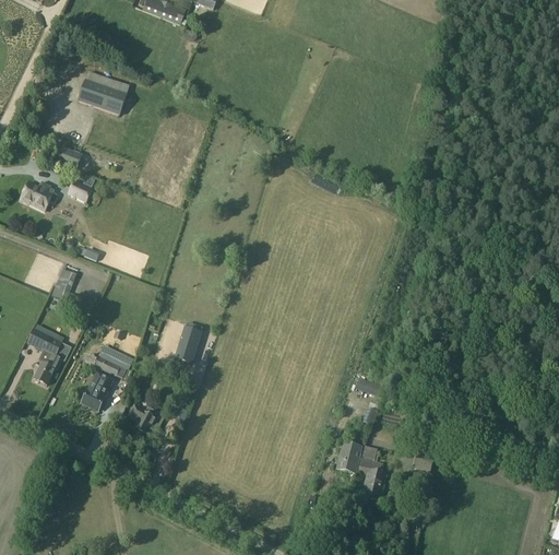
[(145,0),(142,8),(179,23),(186,8),(165,0),(145,0)]
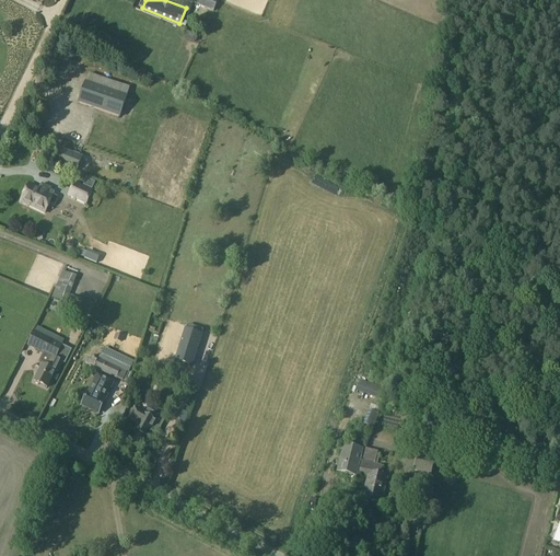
[(187,26),(184,34),(194,38),(197,31),(187,26)]
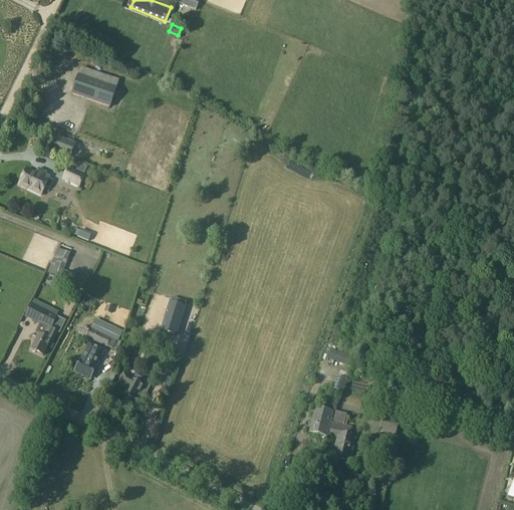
[(81,64),(78,71),(116,84),(118,77),(81,64)]
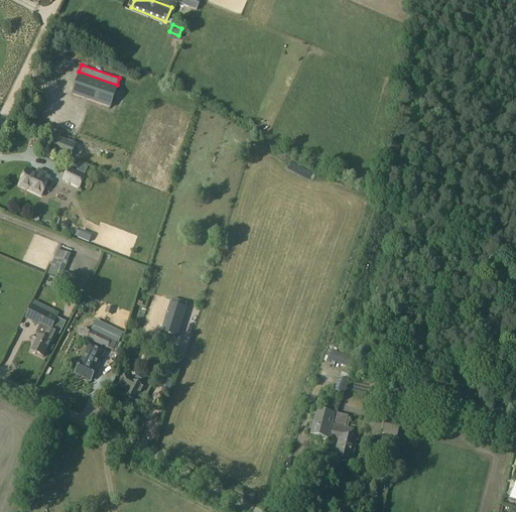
[(117,85),(79,72),(78,72),(71,92),(111,105),(117,85)]
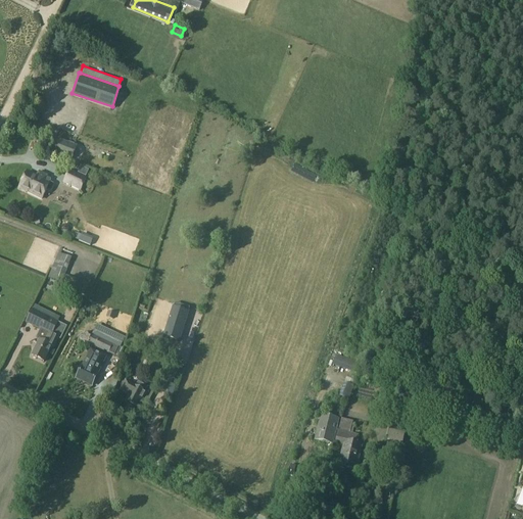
[(53,149),(72,156),(76,143),(58,136),(53,149)]
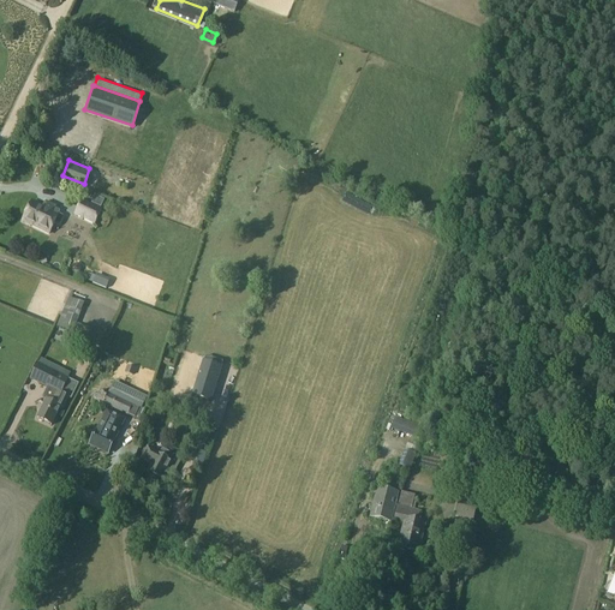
[(31,196),(21,217),(48,231),(54,219),(58,221),(60,220),(63,214),(63,211),(58,209),(59,207),(45,199),(43,202),(31,196)]
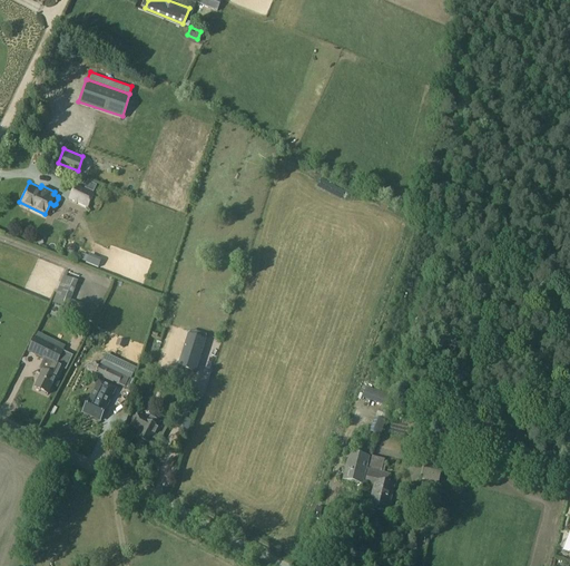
[(75,182),(69,195),(88,204),(94,191),(75,182)]
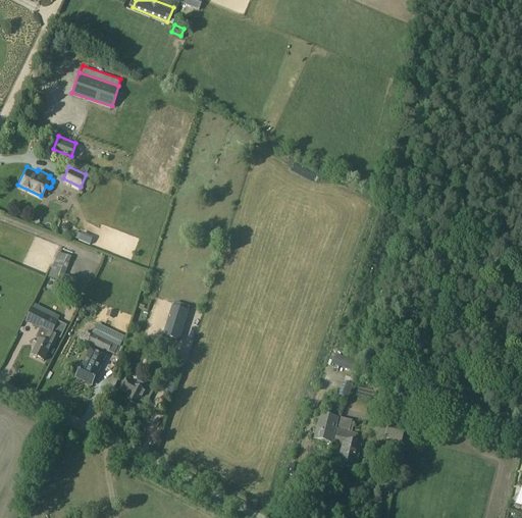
[(58,249),(49,274),(61,279),(64,271),(62,270),(69,254),(58,249)]
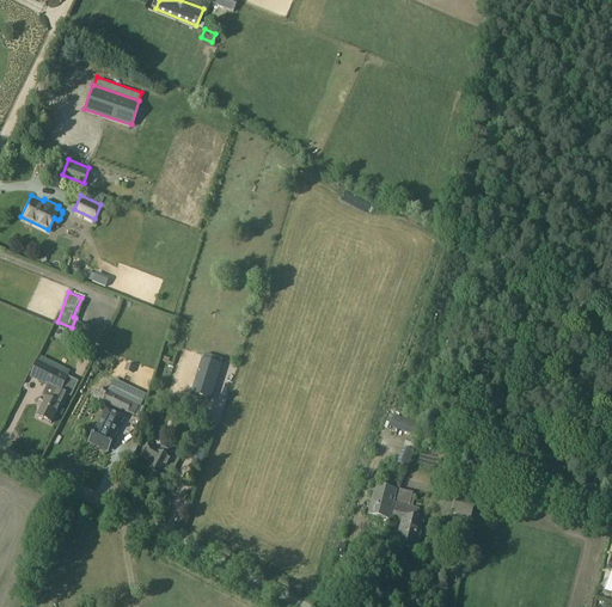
[(72,327),(71,329),(80,332),(79,335),(86,337),(89,331),(91,324),(75,318),(72,327)]
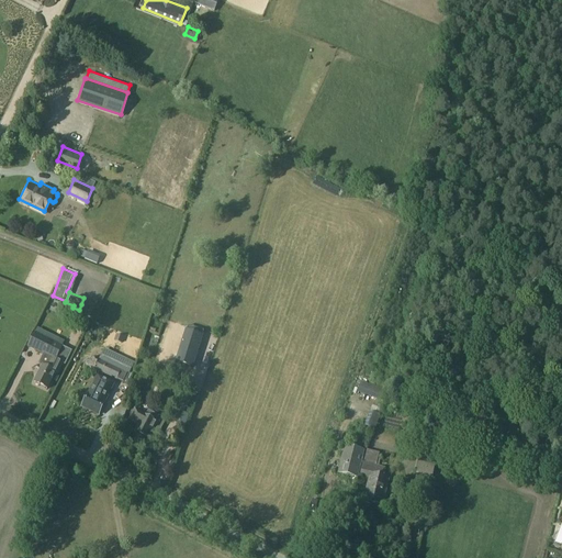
[(186,327),(176,358),(192,364),(202,333),(186,327)]
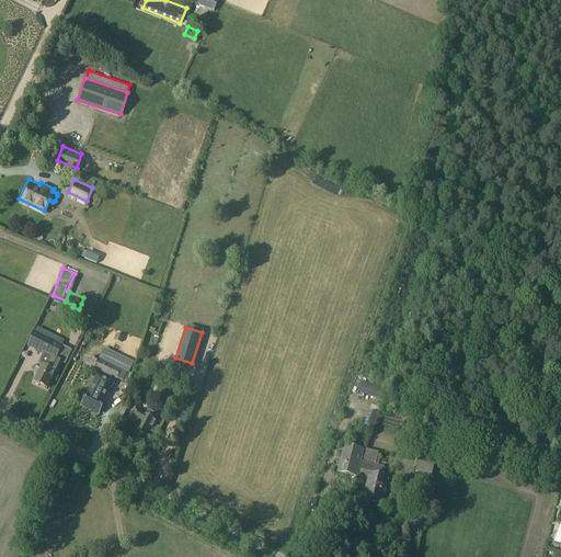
[(34,328),(26,343),(50,355),(55,357),(61,343),(34,328)]
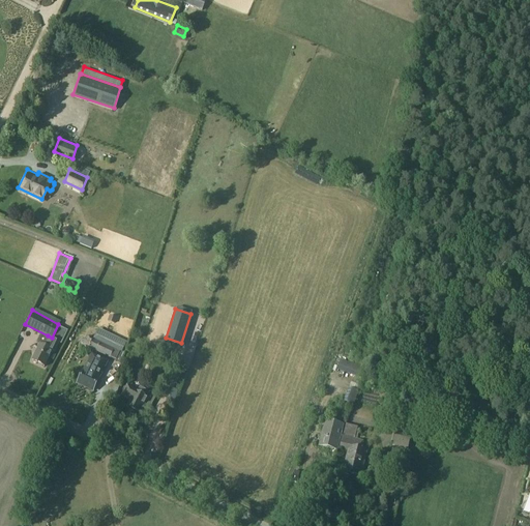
[(110,312),(107,318),(115,321),(117,315),(110,312)]
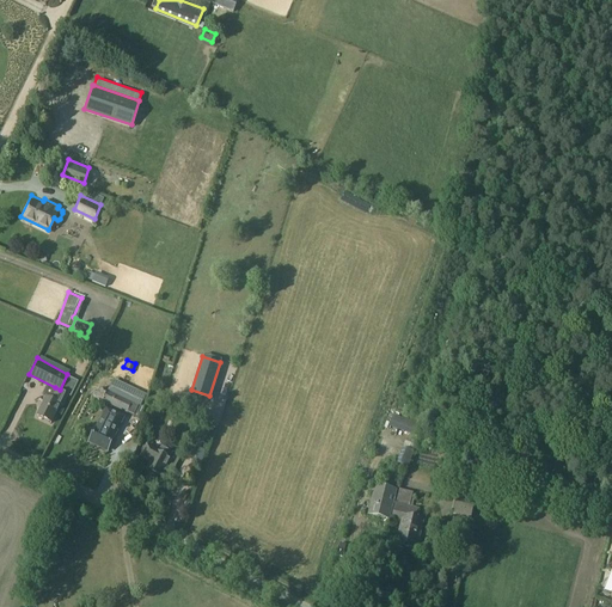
[(117,381),(114,391),(132,399),(127,409),(139,415),(144,404),(144,403),(142,403),(146,394),(117,381)]
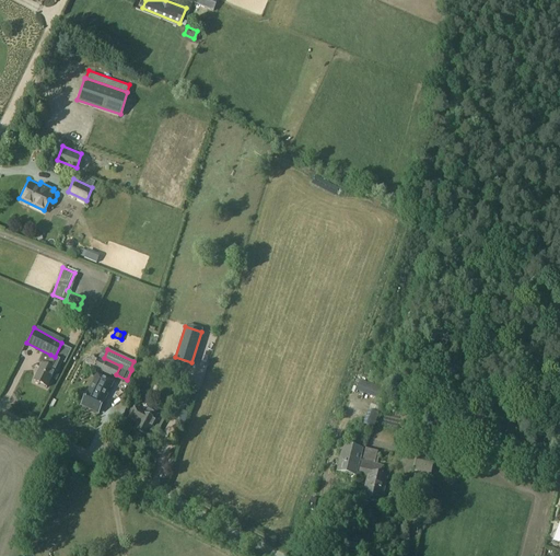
[(46,362),(43,360),(34,378),(47,384),(60,359),(55,357),(50,355),(46,362)]
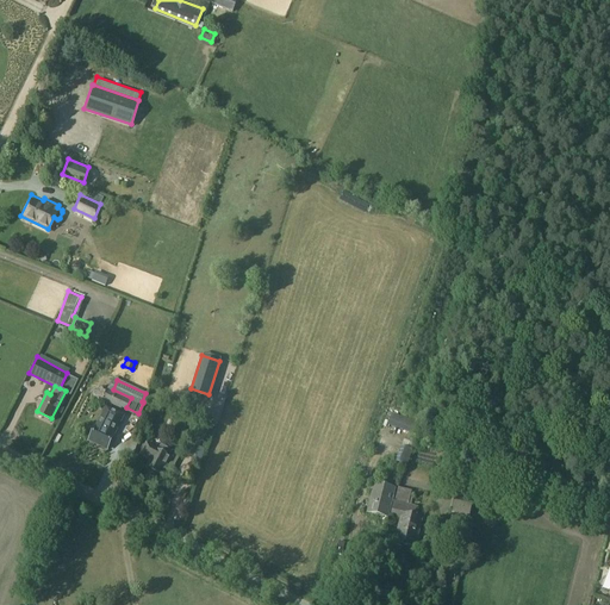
[(131,398),(113,390),(107,386),(103,397),(126,407),(131,398)]
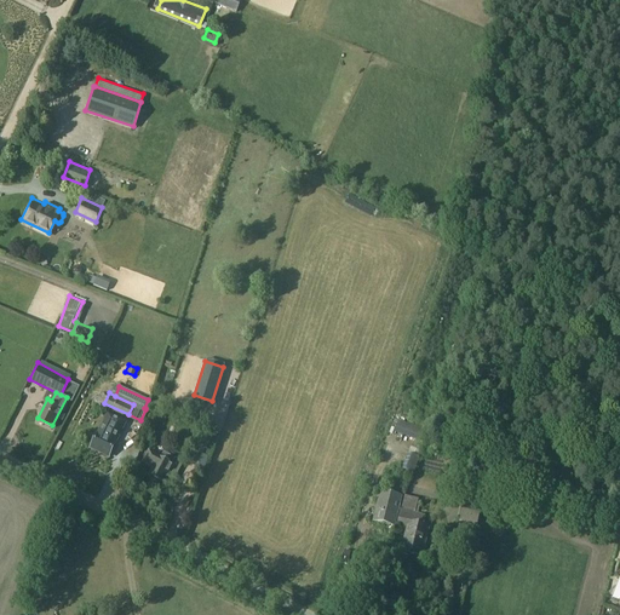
[(98,430),(90,444),(108,454),(116,438),(114,437),(115,434),(118,435),(122,423),(105,414),(103,419),(102,419),(97,429),(98,430)]
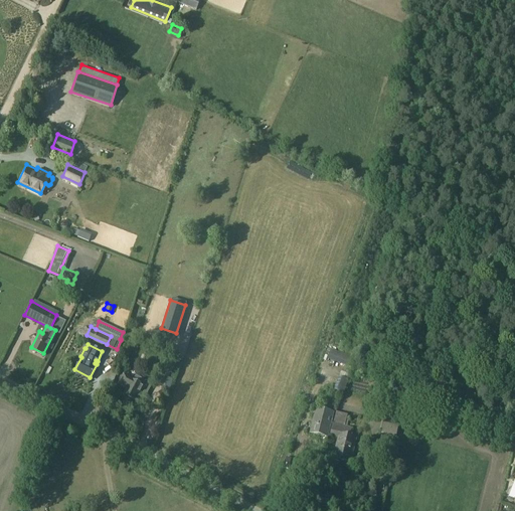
[(330,347),(327,356),(352,365),(355,356),(353,355),(355,350),(340,345),(338,349),(330,347)]
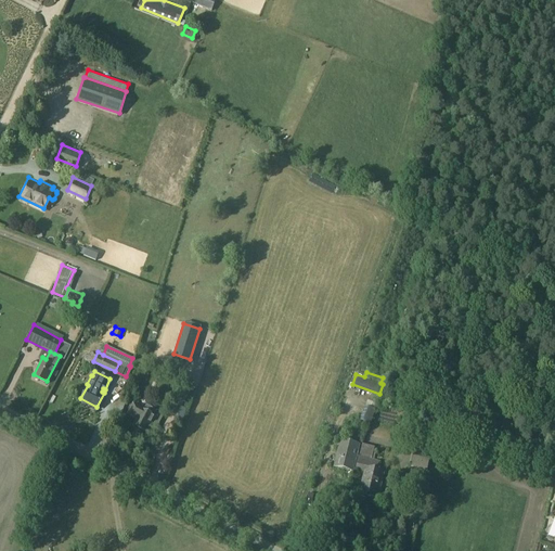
[(127,411),(137,415),(133,423),(146,430),(154,415),(159,419),(163,411),(146,402),(145,406),(133,400),(127,411)]
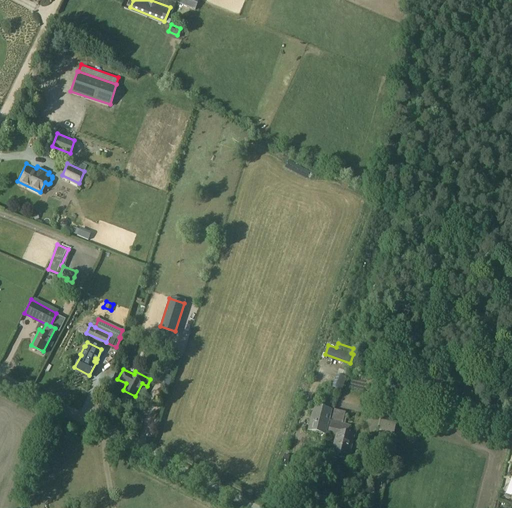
[(458,381),(461,372),(455,369),(451,378),(458,381)]
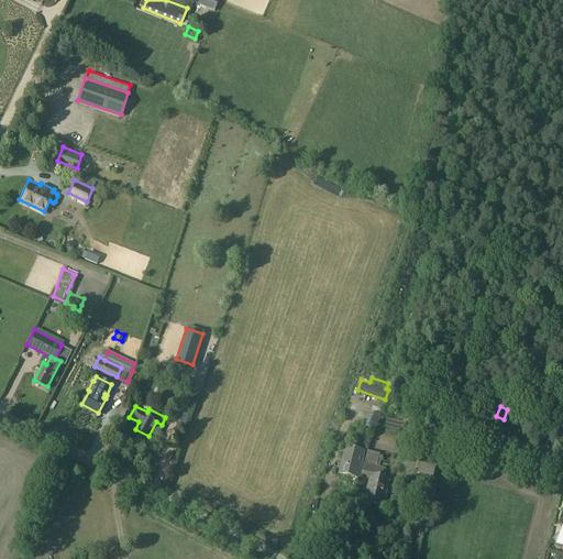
[(176,424),(185,427),(189,412),(180,409),(176,424)]
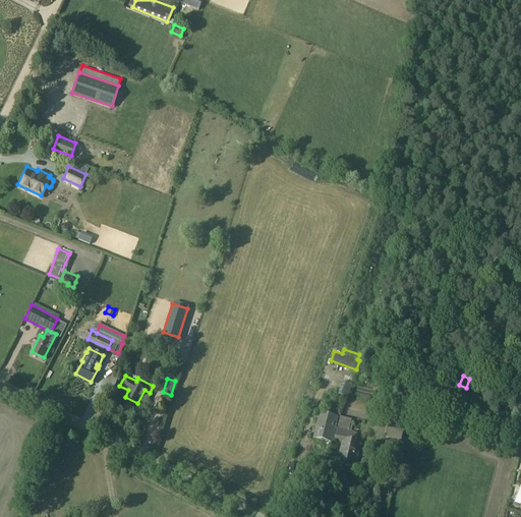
[(338,392),(348,395),(352,382),(342,379),(338,392)]
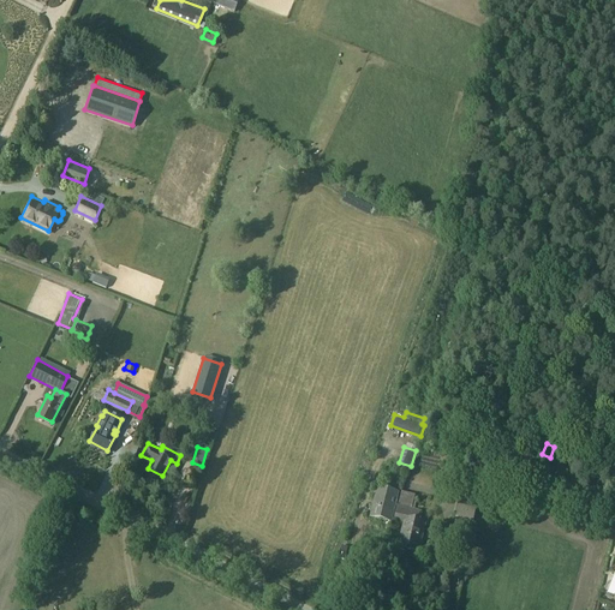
[(370,513),(390,518),(398,490),(377,484),(370,513)]
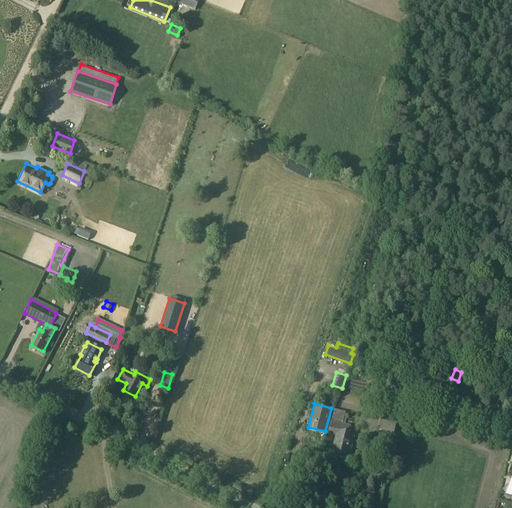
[(394,431),(398,415),(382,411),(378,427),(394,431)]
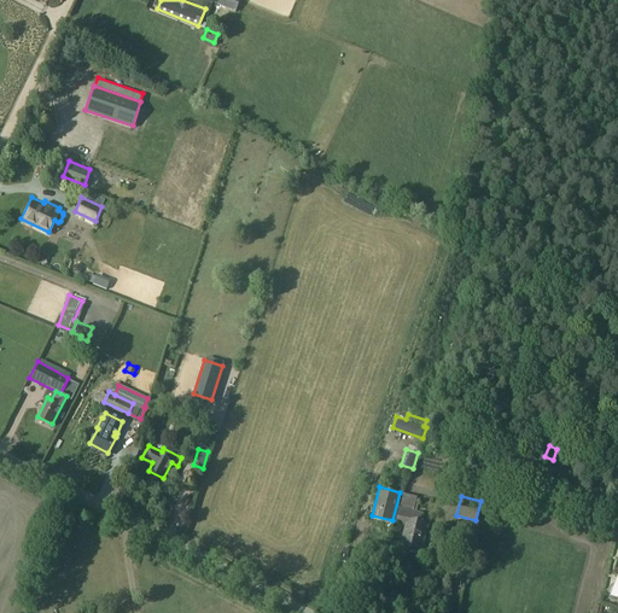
[(423,511),(400,505),(397,519),(406,520),(400,544),(421,549),(427,521),(420,520),(423,511)]
